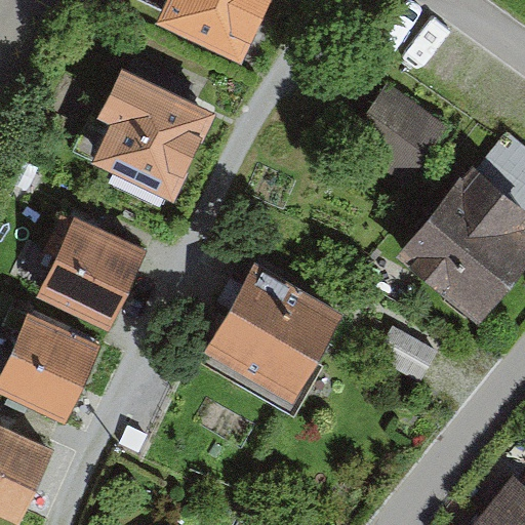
[(136,0),(162,12),(167,0),(136,0)]
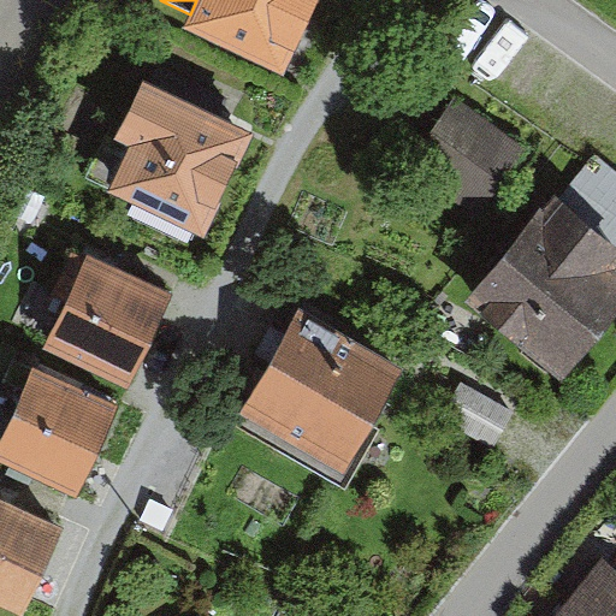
[(318,0),(196,0),(190,15),(184,30),(283,77),(318,0)]
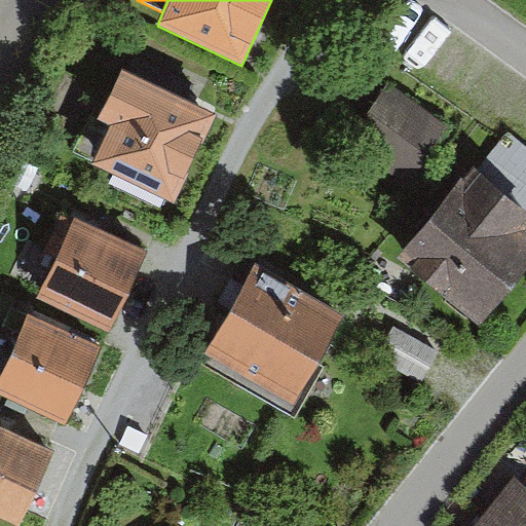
[(216,117),(120,71),(97,118),(92,117),(75,153),(175,201),(216,117)]
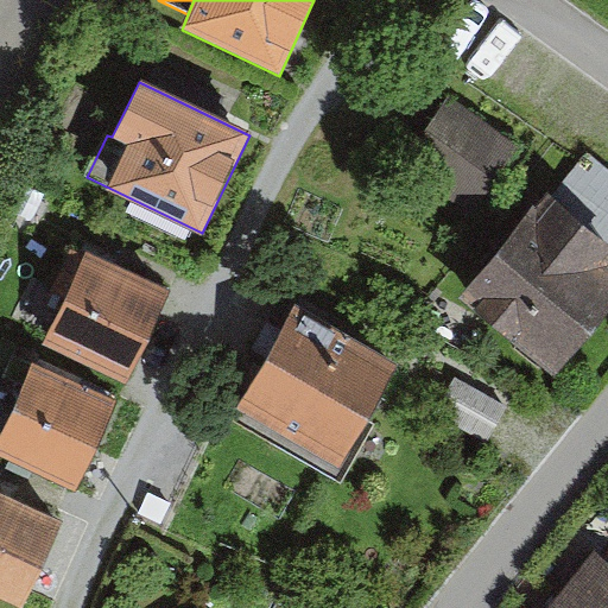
[(450,101),(405,166),(473,214),(518,147),(450,101)]
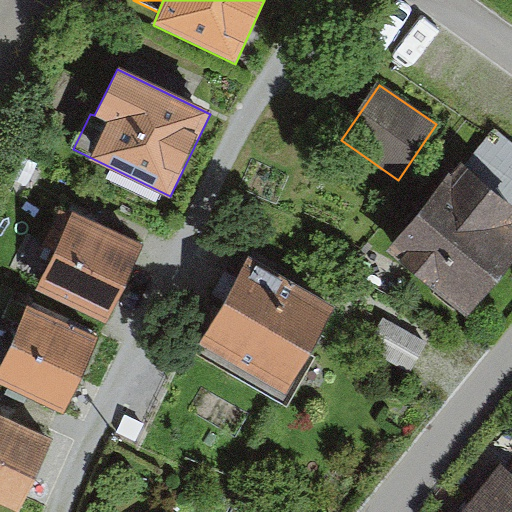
[(511,144),(493,130),(463,166),(511,205),(511,144)]
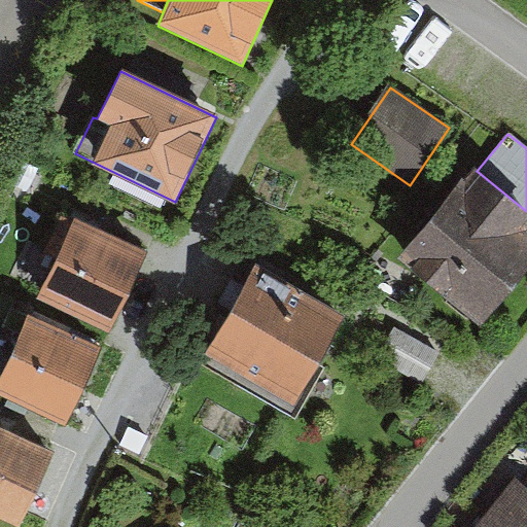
[(526,211),(477,171),(475,169),(398,259),(480,326),(526,270),(526,235),(526,233),(526,211)]
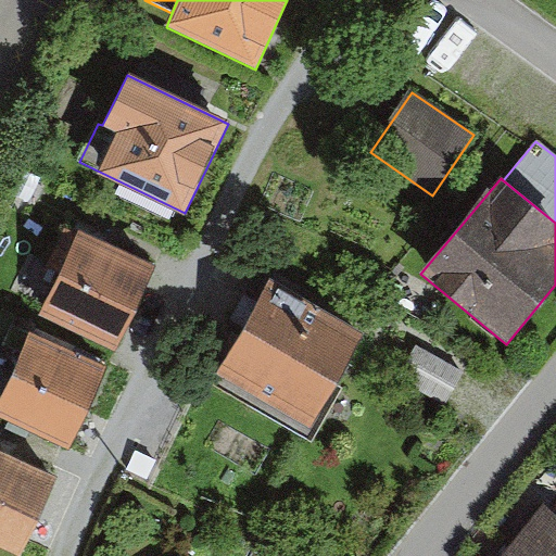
[(154,269),(66,227),(48,266),(63,273),(43,314),(116,349),(154,269)]
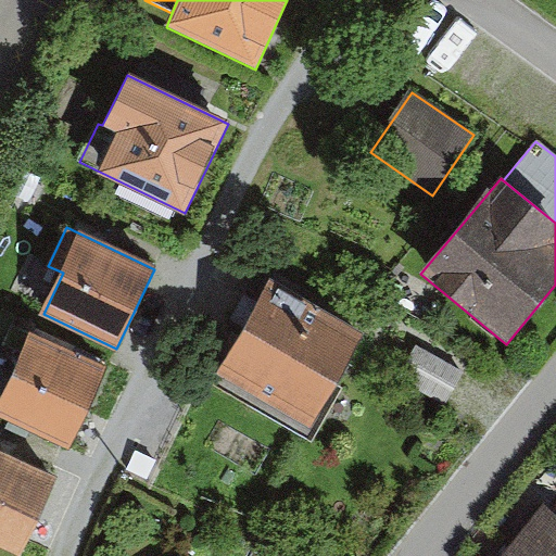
[(362,337),(273,286),(261,306),(245,299),(230,325),(243,332),(219,375),(311,427),(362,337)]
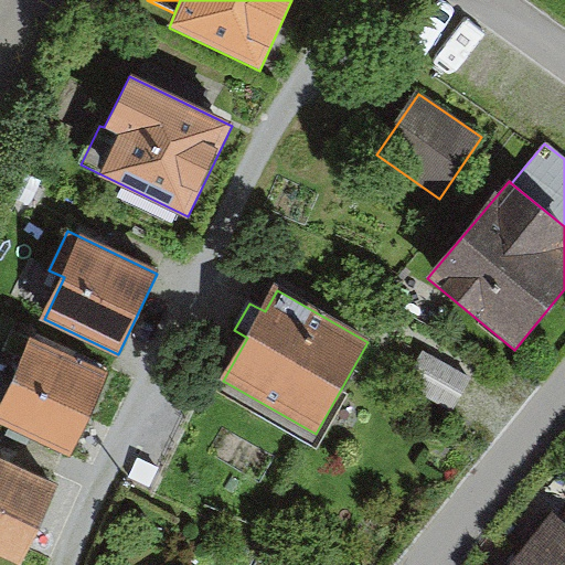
[(107,376),(29,340),(0,401),(0,423),(71,456),(107,376)]
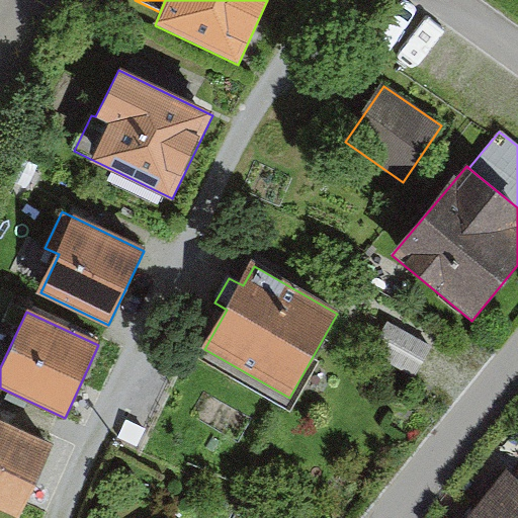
[(386,324),(370,354),(415,378),(432,348),(386,324)]
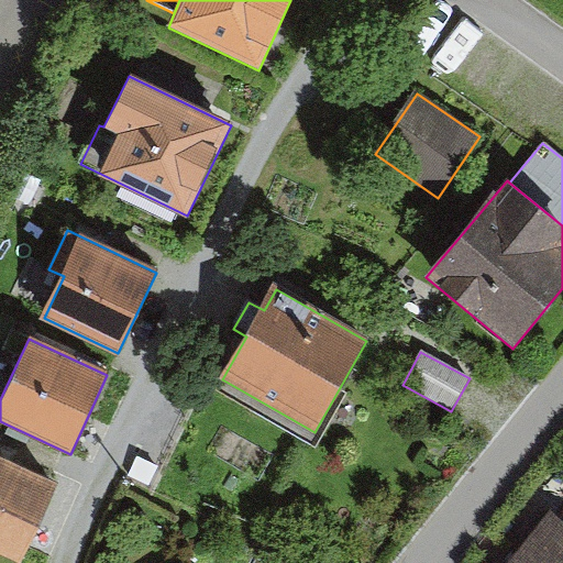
[(23,562),(59,485),(0,456),(0,555),(15,562),(23,562)]
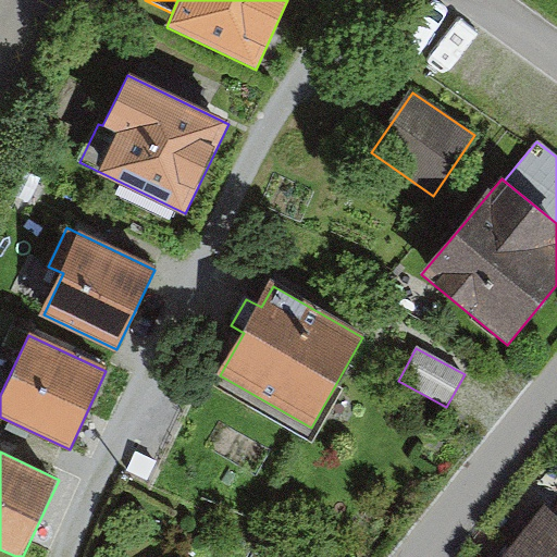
[(556,556),(556,519),(553,516),(518,556),(556,556)]
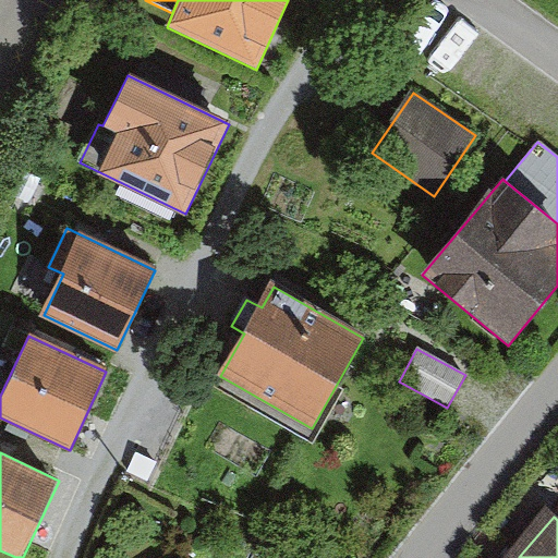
All buildings are outlined.
